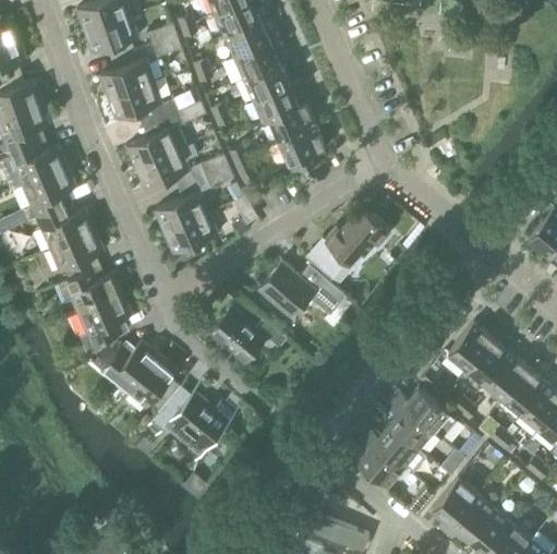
[(105,0),(76,10),(79,19),(84,33),(131,16),(124,0),(105,0)]
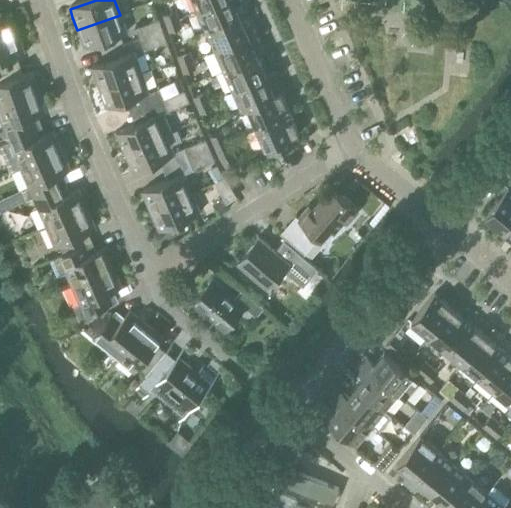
[(190,0),(196,13),(228,0),(190,0)]
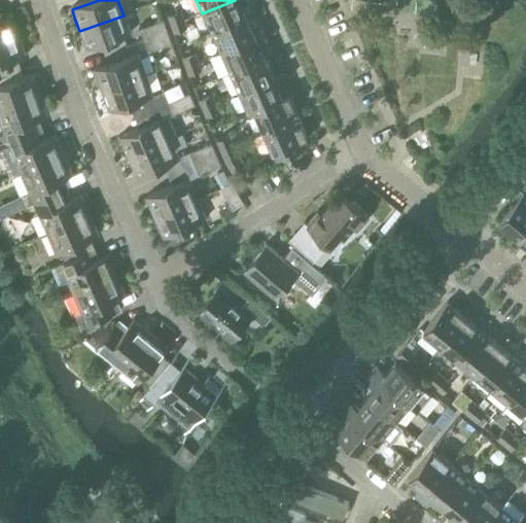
[(211,35),(251,18),(254,16),(246,0),(235,0),(202,13),(204,18),(211,35)]
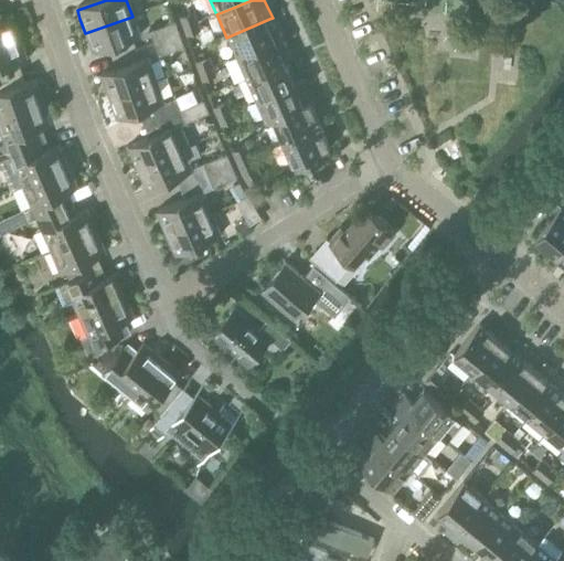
[(193,14),(180,20),(183,29),(197,23),(193,14)]
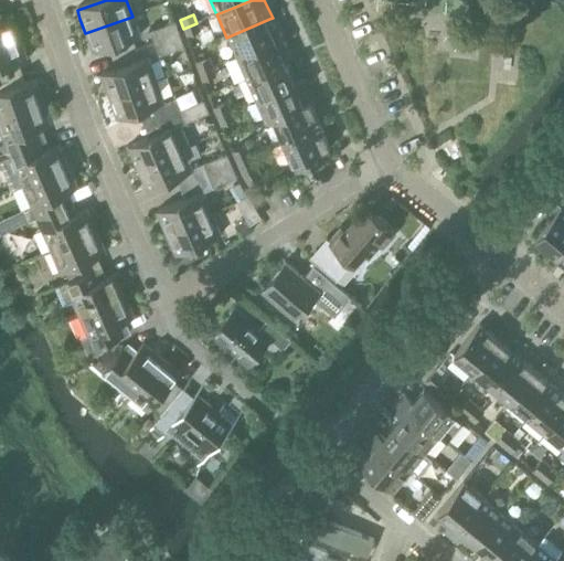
[(0,43),(18,36),(10,16),(0,19),(0,43)]
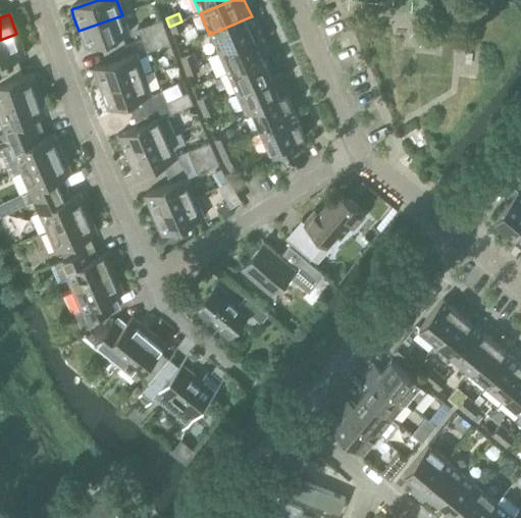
[(129,36),(122,17),(122,15),(79,31),(86,51),(129,36)]
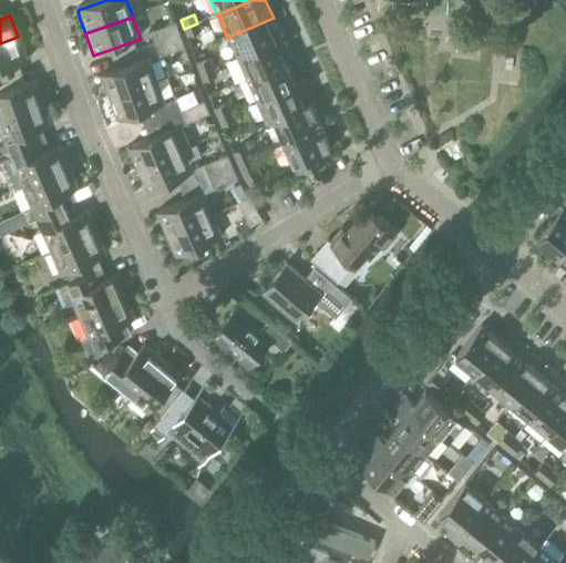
[(274,19),(274,18),(270,19),(227,38),(237,59),(283,39),(274,19)]
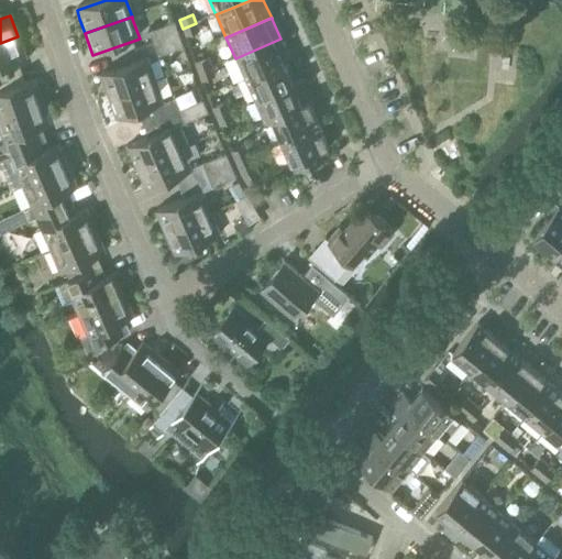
[(196,23),(183,29),(186,37),(199,33),(196,23)]
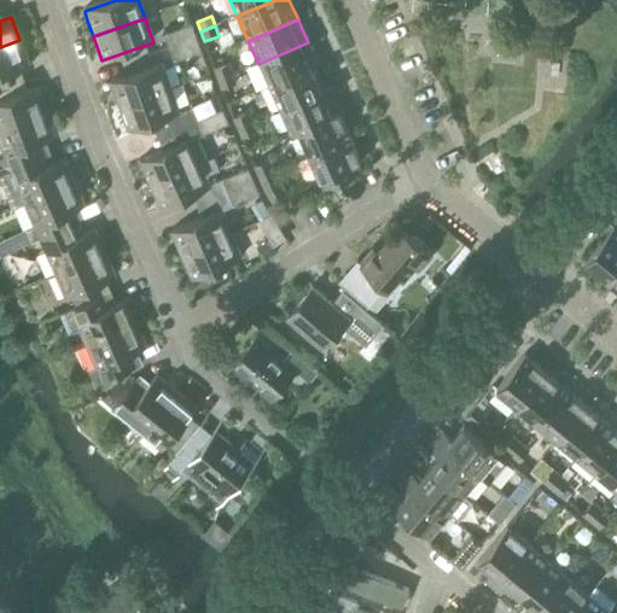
[(163,36),(168,50),(196,40),(191,27),(163,36)]
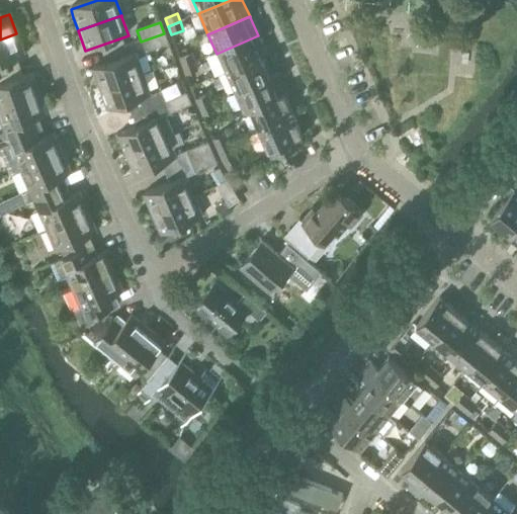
[(24,55),(16,33),(0,39),(0,74),(11,70),(8,61),(24,55)]
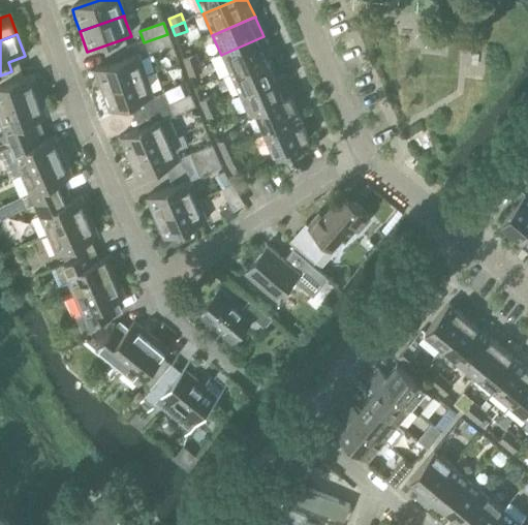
[(172,47),(167,34),(144,42),(148,55),(172,47)]
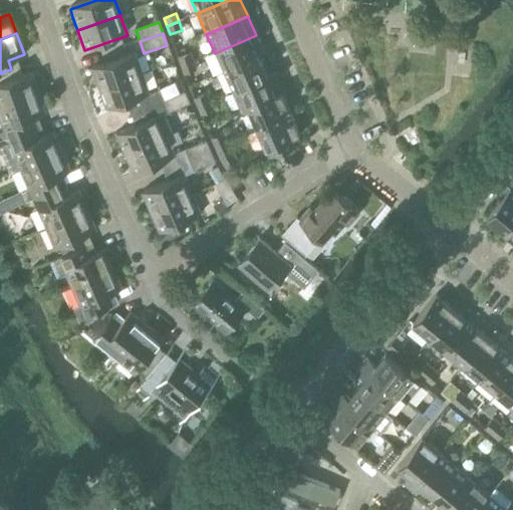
[(265,55),(256,35),(215,53),(224,73),(258,58),(265,55)]
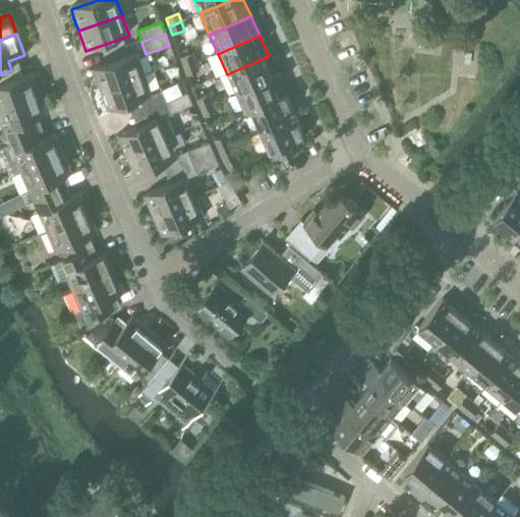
[(135,55),(93,71),(101,93),(143,77),(135,55)]
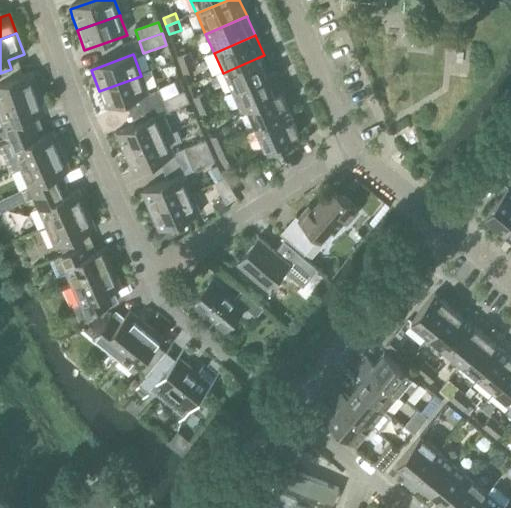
[(189,54),(177,59),(180,67),(192,63),(189,54)]
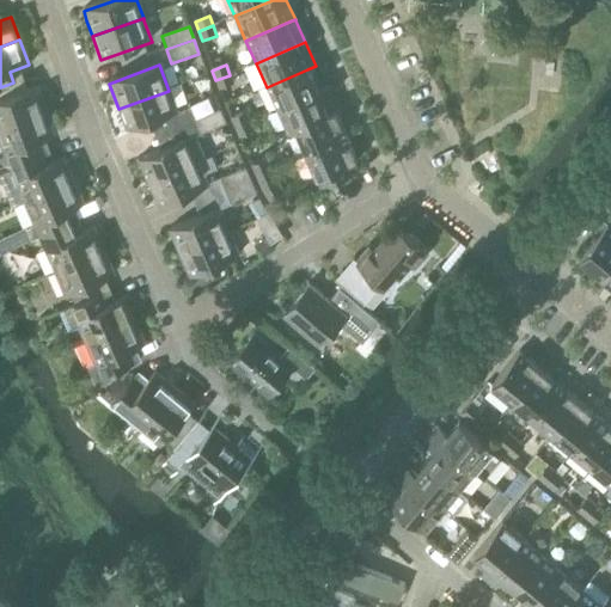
[(267,87),(276,110),(317,93),(307,69),(267,87)]
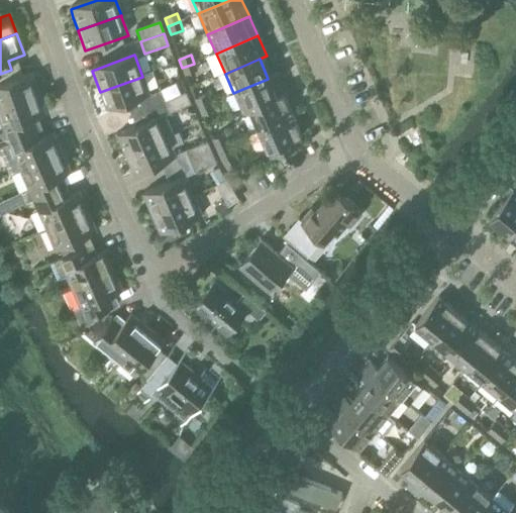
[(194,64),(182,68),(185,76),(197,72),(194,64)]
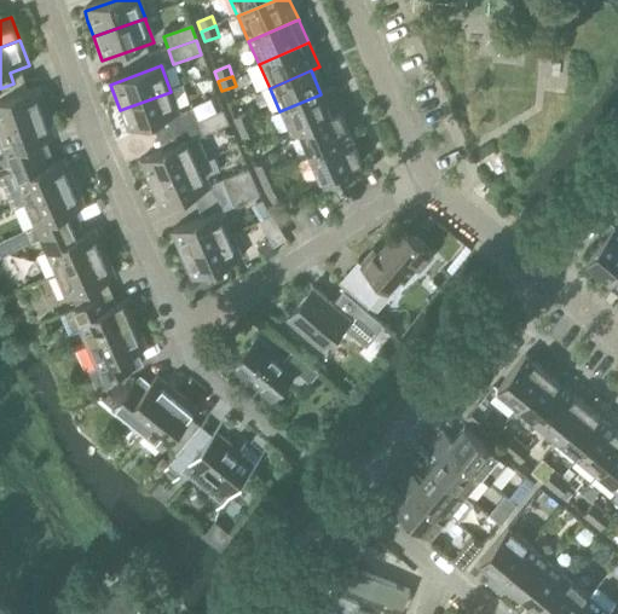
[(0,129),(45,113),(38,90),(18,96),(13,84),(0,88),(0,129)]
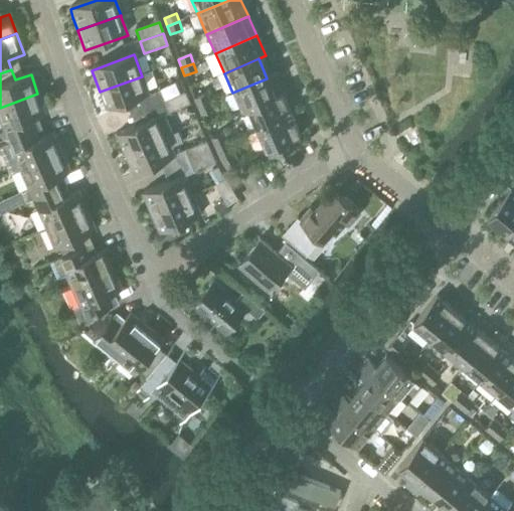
[(242,114),(248,112),(247,111),(276,99),(276,97),(282,95),(283,96),(284,96),(275,75),(267,78),(232,93),(242,114)]
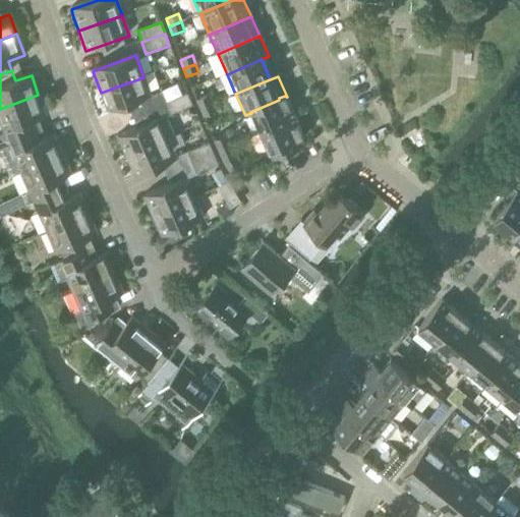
[(143,77),(101,93),(108,112),(151,97),(143,77)]
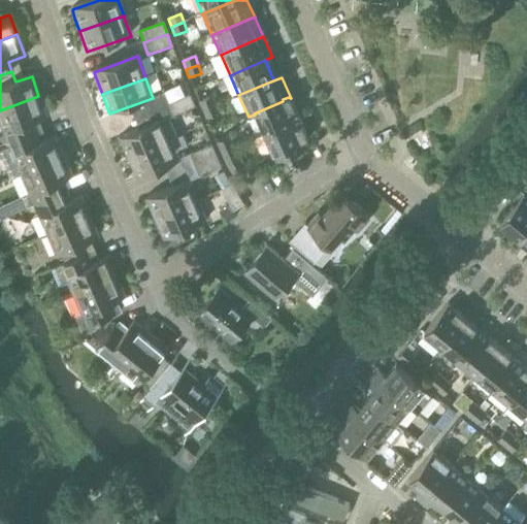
[(46,119),(38,96),(0,110),(0,127),(4,137),(0,138),(0,148),(2,146),(34,134),(30,124),(46,119)]
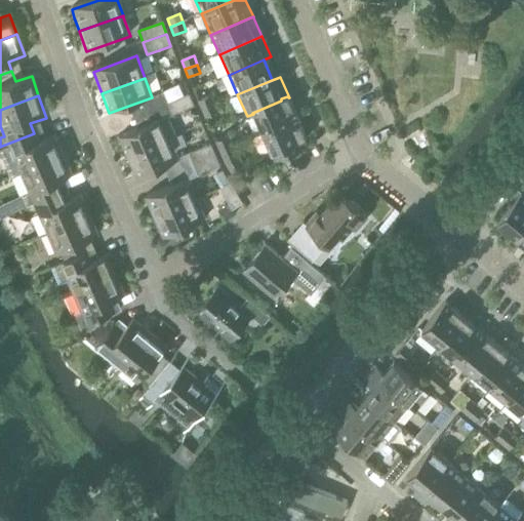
[(193,108),(189,96),(166,107),(170,117),(193,108)]
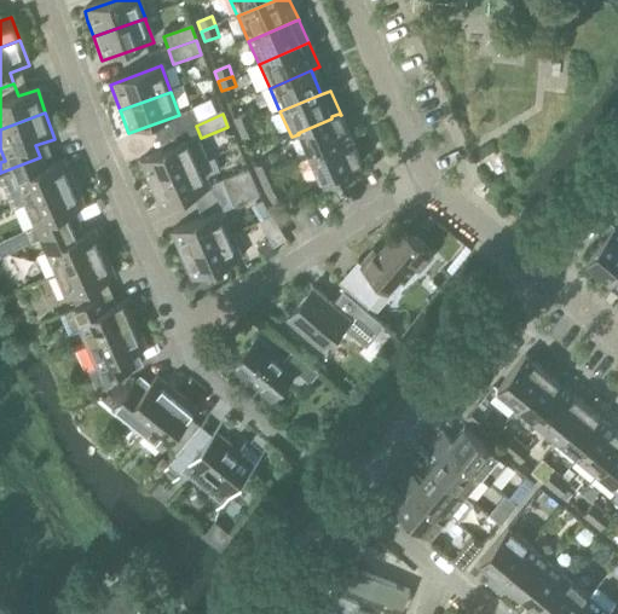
[(350,138),(340,115),(339,114),(331,116),(331,119),(298,133),(299,134),(309,156),(350,138)]
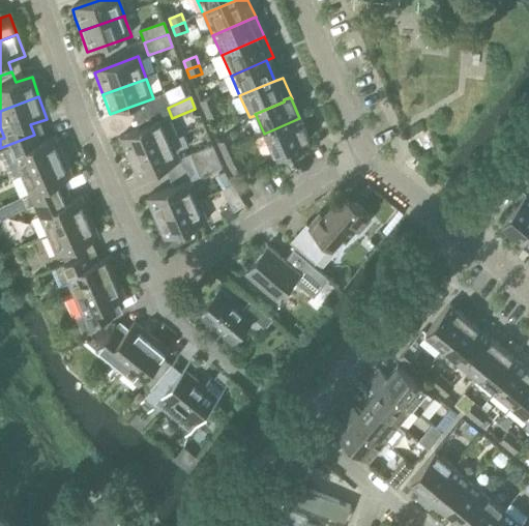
[(200,104),(203,112),(215,107),(212,98),(200,104)]
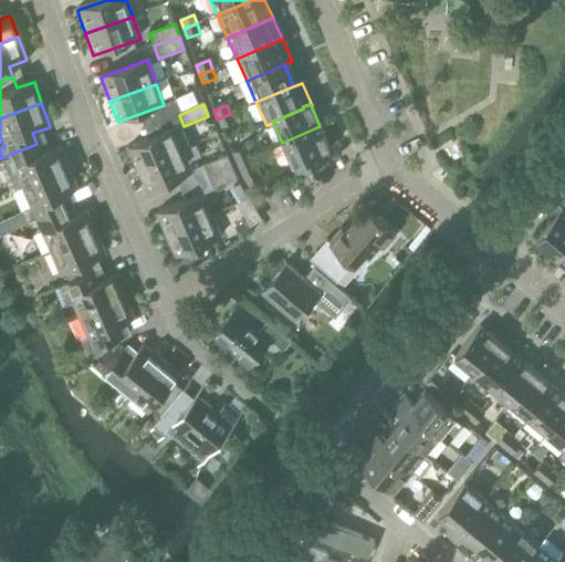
[(230,114),(217,120),(221,128),(234,123),(230,114)]
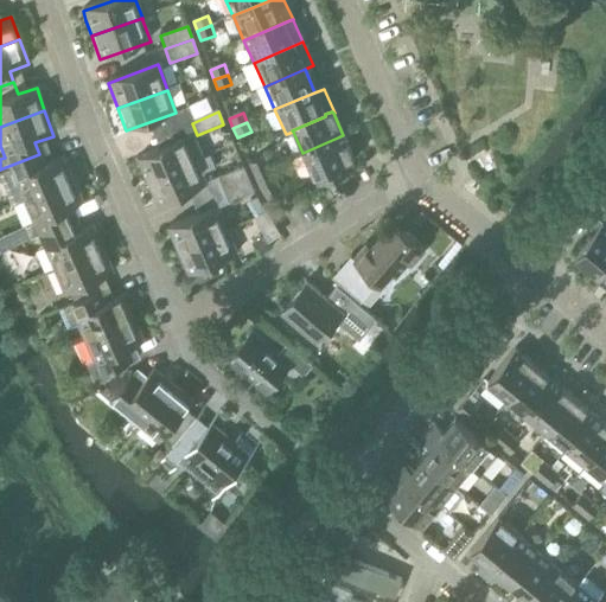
[(353,160),(343,135),(303,153),(317,186),(352,171),(349,162),(353,160)]
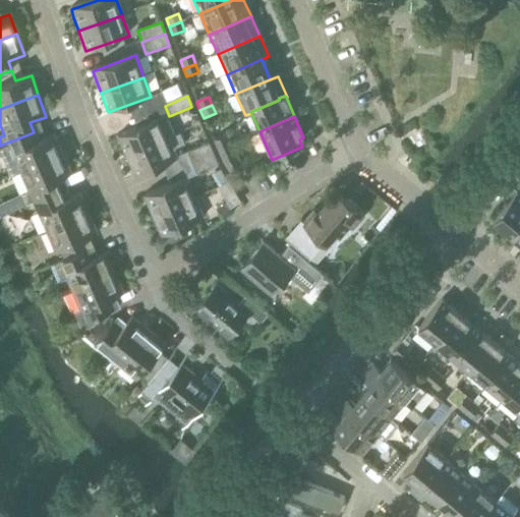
[(174,137),(166,117),(159,119),(117,137),(126,158),(174,137)]
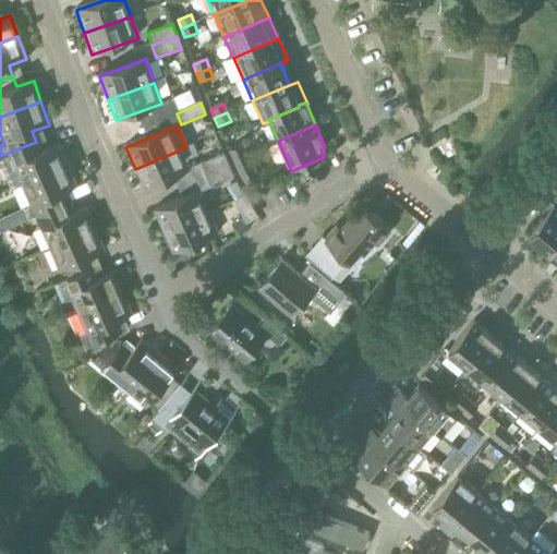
[(40,153),(36,142),(2,155),(0,156),(0,168),(2,169),(11,191),(22,187),(21,185),(65,166),(57,145),(40,153)]
